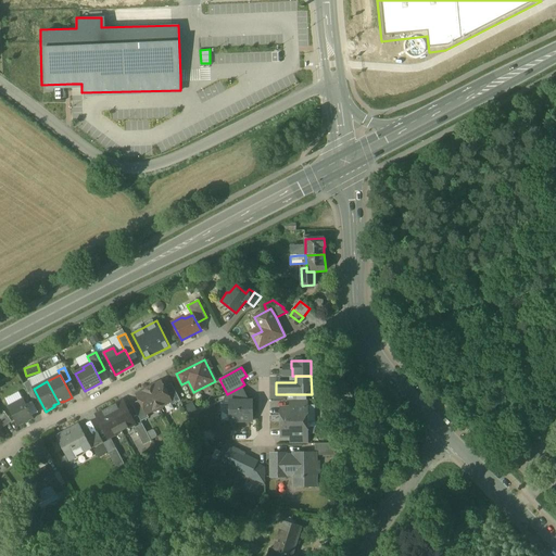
[(161,381),(149,388),(160,408),(172,402),(164,388),(161,381)]
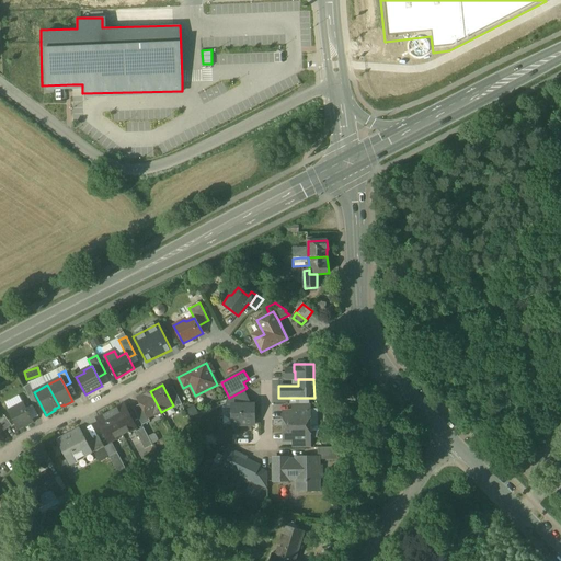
[(182,404),(173,387),(165,391),(173,405),(174,409),(182,404)]
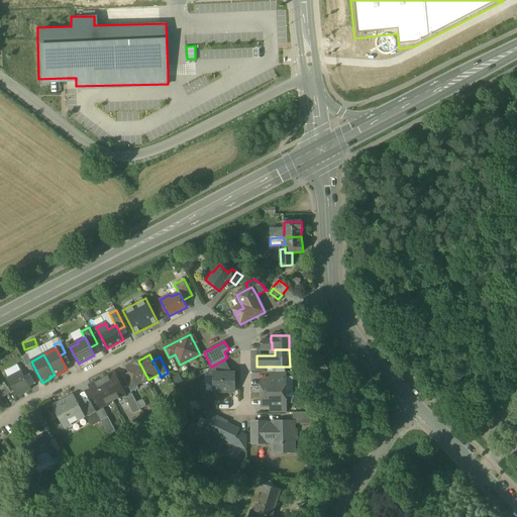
[(211,367),(209,368),(209,374),(214,374),(224,373),(224,359),(211,367)]
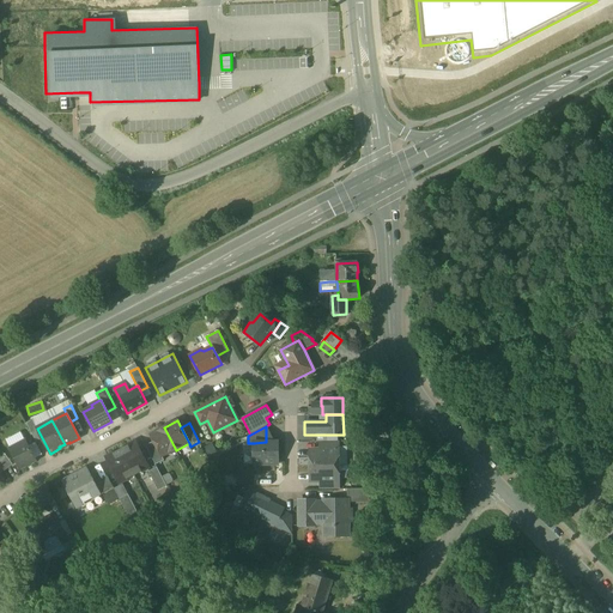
[(176,450),(164,428),(150,435),(153,442),(162,457),(176,450)]
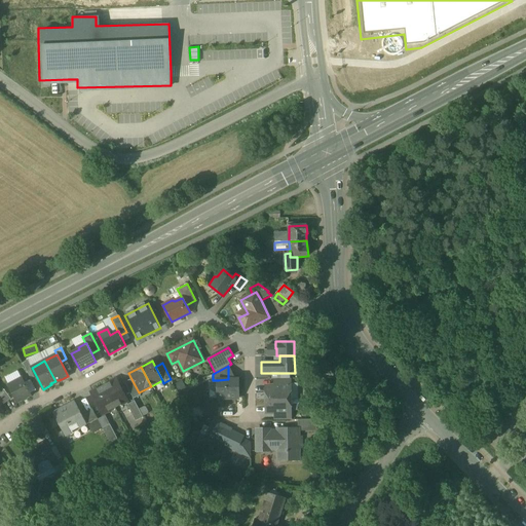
[(22,378),(8,385),(17,403),(31,396),(22,378)]
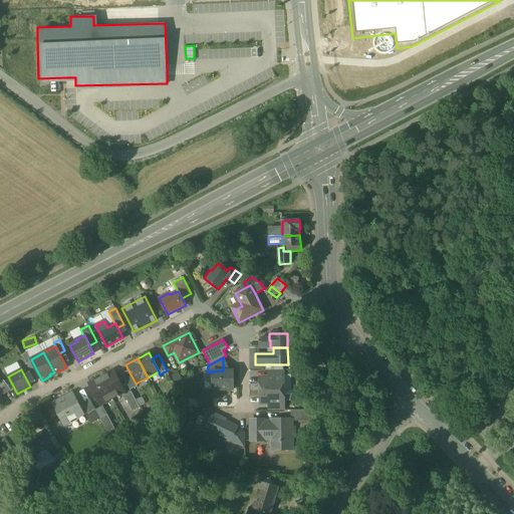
[(113,370),(101,377),(112,399),(124,392),(113,370)]
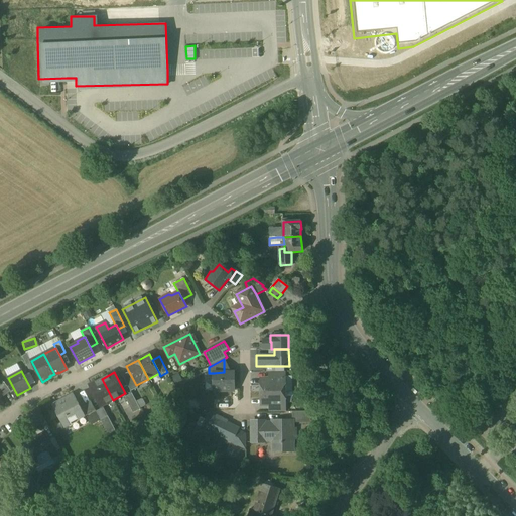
[(136,385),(129,372),(123,375),(131,391),(138,388),(136,385)]
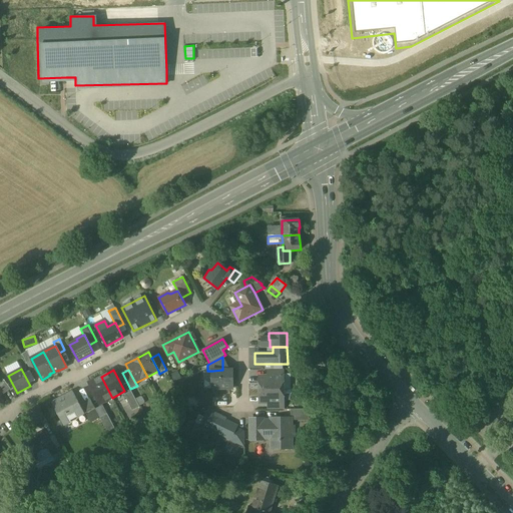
[(222,370),(212,371),(212,389),(232,389),(232,370),(222,370)]
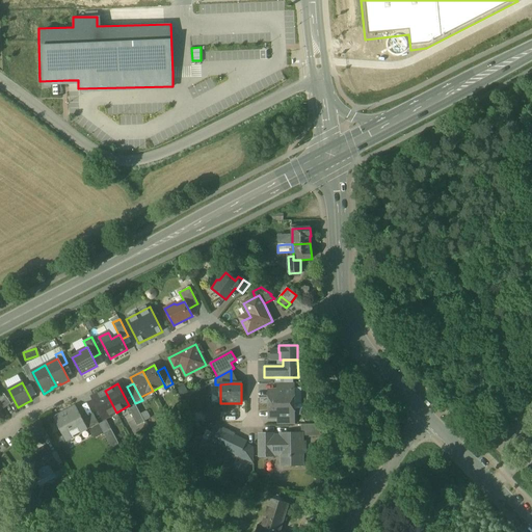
[(105,391),(91,397),(103,419),(116,413),(105,391)]
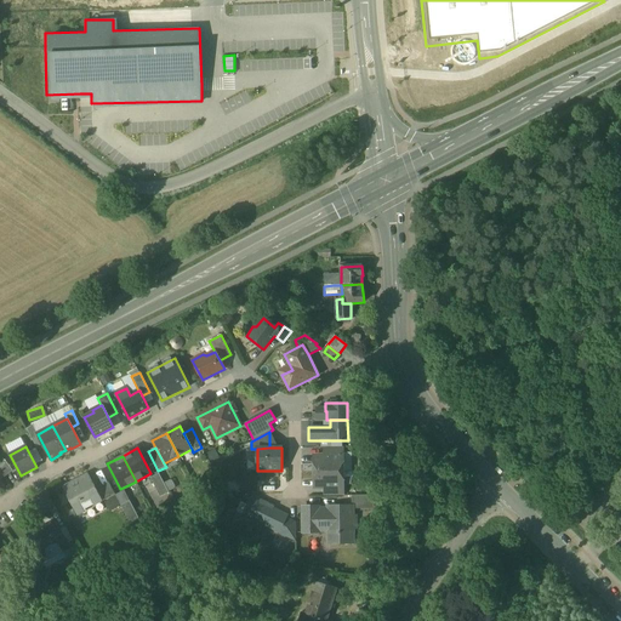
[(343,472),(342,456),(336,456),(314,456),(314,462),(313,463),(313,472),(343,472)]
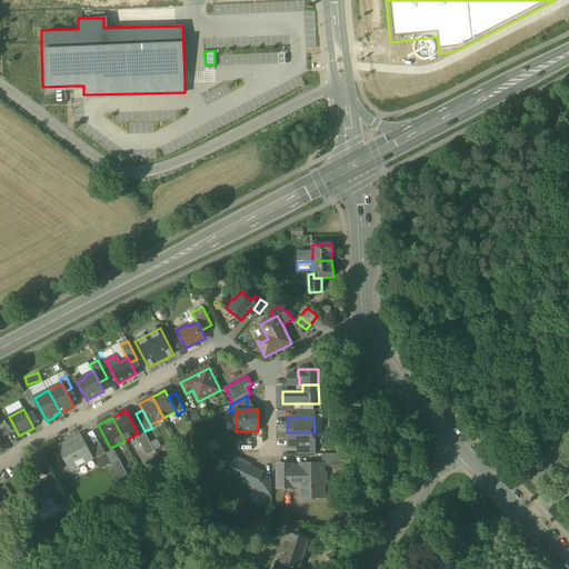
[(0,425),(0,428),(5,436),(5,435),(10,431),(5,422),(0,425)]
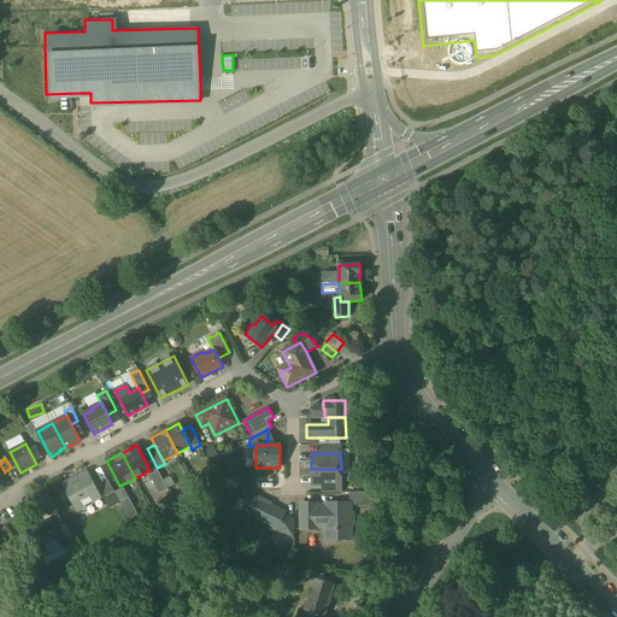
[(341,485),(341,469),(311,469),(311,476),(312,479),(312,485),(334,485),(341,485)]
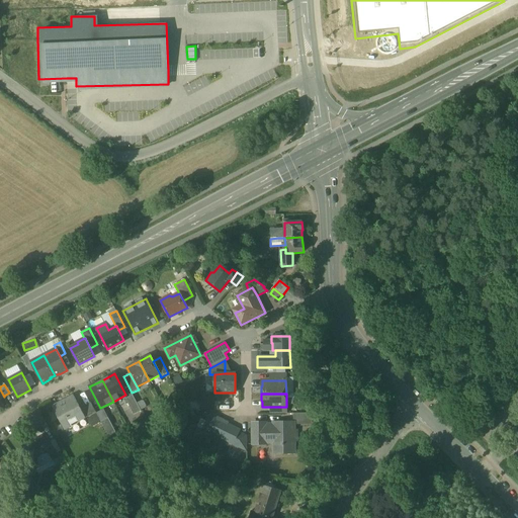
[(141,411),(133,395),(125,399),(134,415),(141,411)]
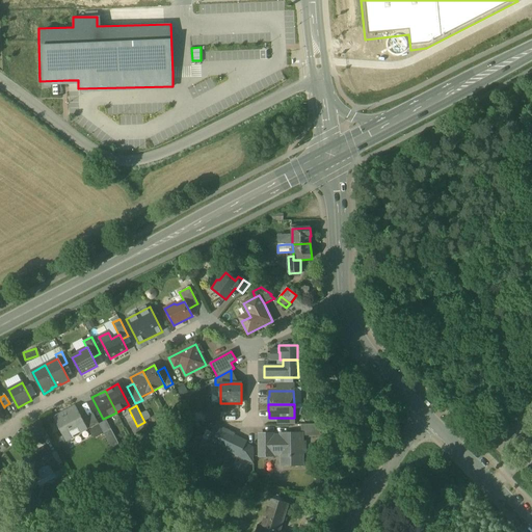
[(70,414),(65,416),(63,411),(53,418),(67,442),(74,437),(73,436),(87,429),(76,407),(69,411),(70,414)]
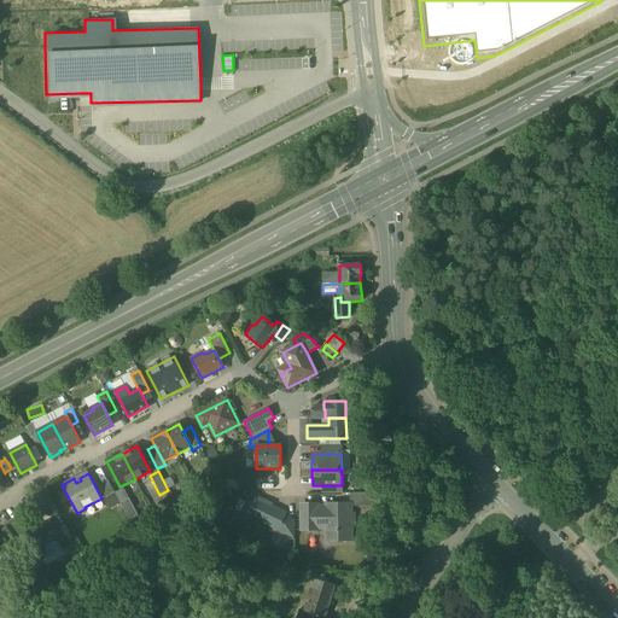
[(372,493),(360,493),(360,503),(372,503),(372,493)]
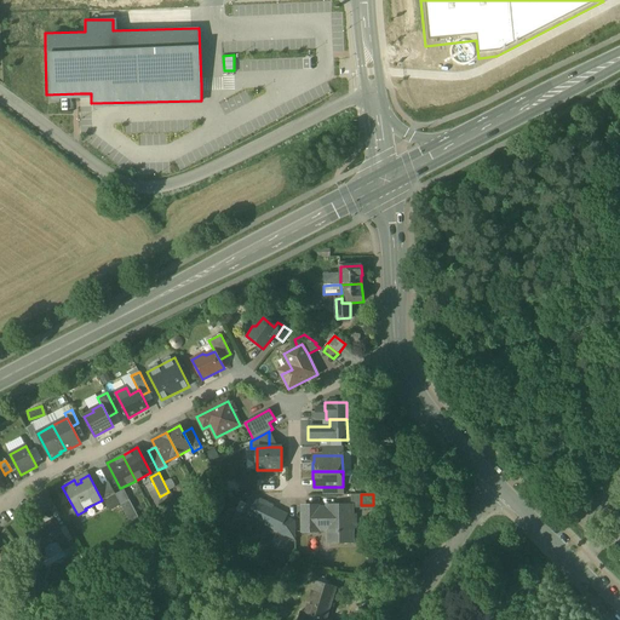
[(287,515),(268,505),(269,504),(267,503),(267,501),(260,499),(259,499),(257,498),(253,506),(247,504),(242,515),(279,533),(286,517),(287,515)]
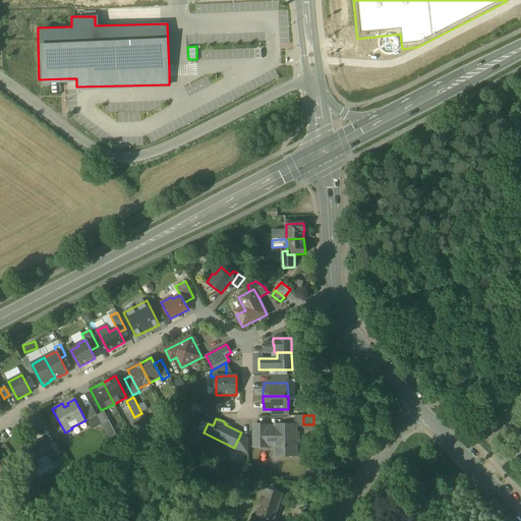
[(109,420),(102,424),(110,441),(117,437),(109,420)]
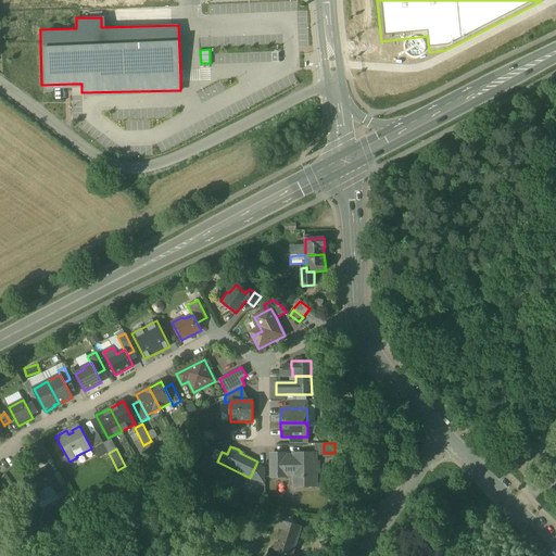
[(286,454),(272,454),(272,467),(286,467),(286,457),(286,454)]
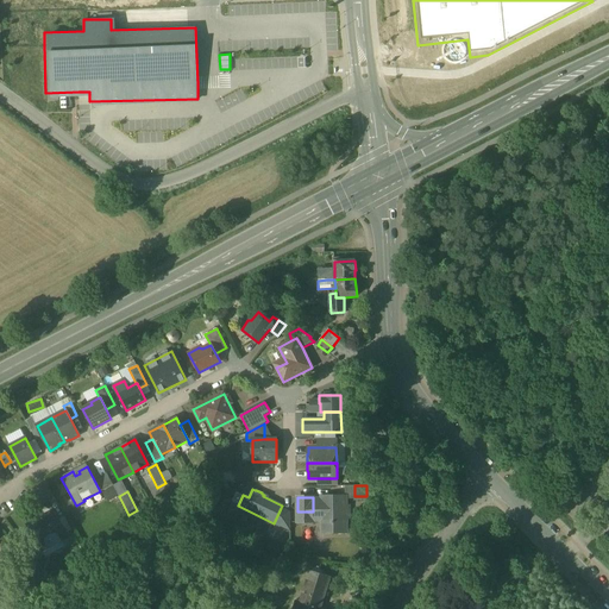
[(345,507),(345,497),(322,497),(322,501),(313,501),(313,512),(313,520),(322,520),(322,533),(346,533),(345,519),(349,519),(349,507),(345,507)]
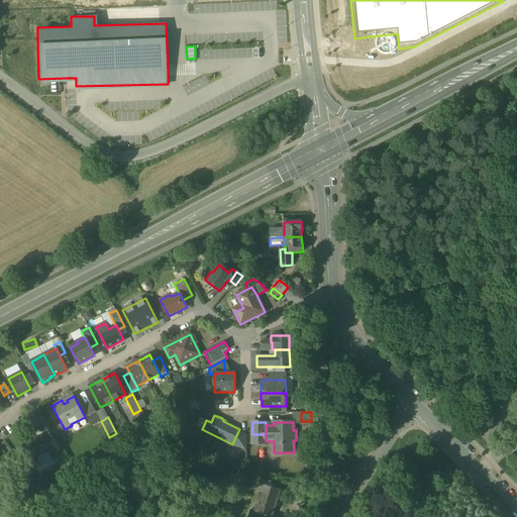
[(246,435),(238,431),(232,444),(246,450),(246,435)]
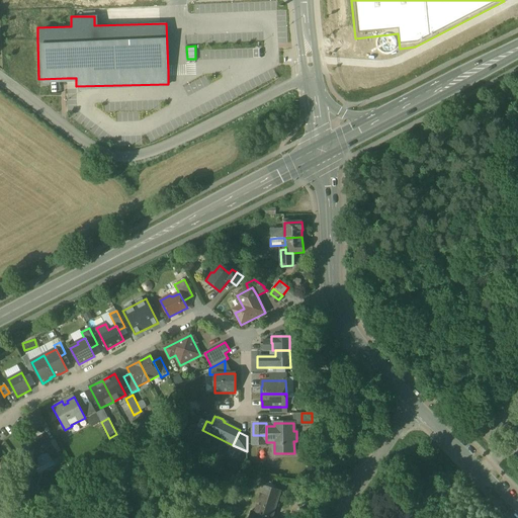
[(266,435),(253,435),(253,444),(266,444),(266,442),(266,435)]
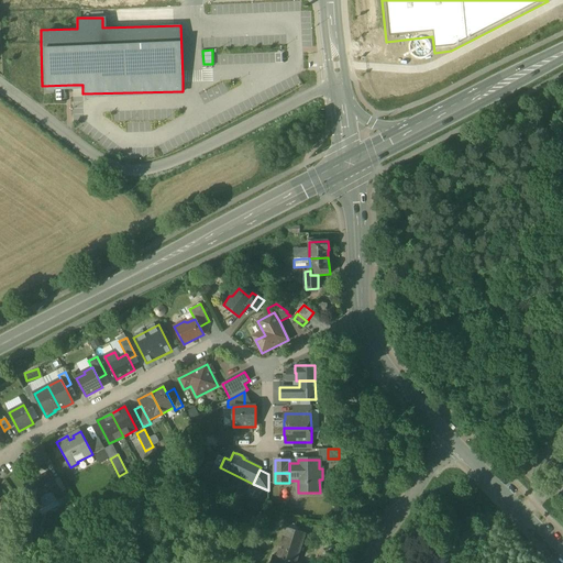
[(52,476),(41,483),(39,479),(34,483),(35,485),(28,489),(36,506),(44,501),(45,505),(54,500),(53,497),(61,493),(52,476)]
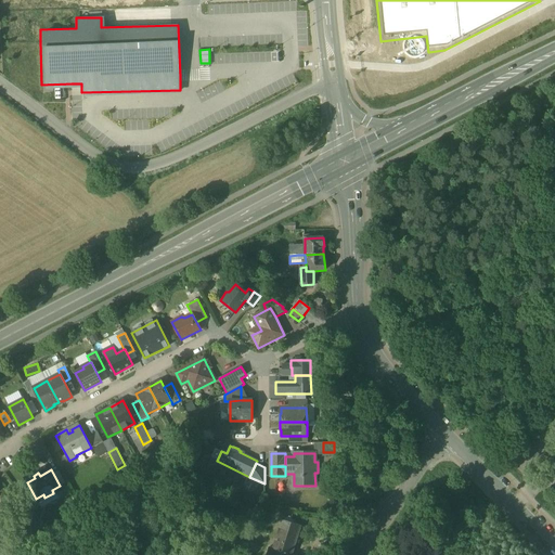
[(14,499),(11,493),(0,501),(4,506),(14,499)]
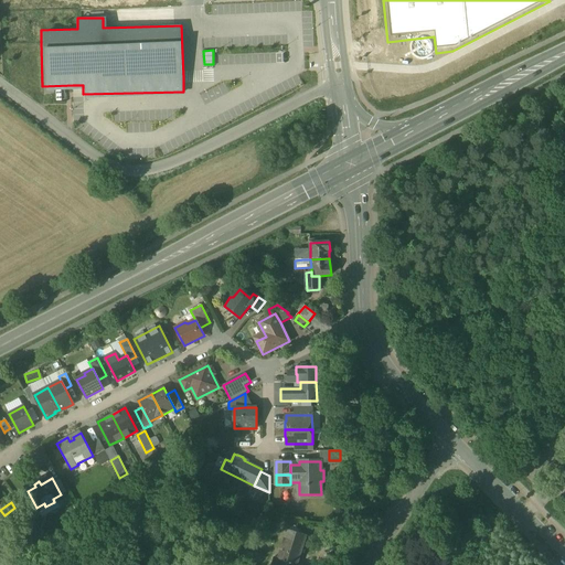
[(14,508),(4,515),(8,521),(19,512),(16,508),(14,508)]
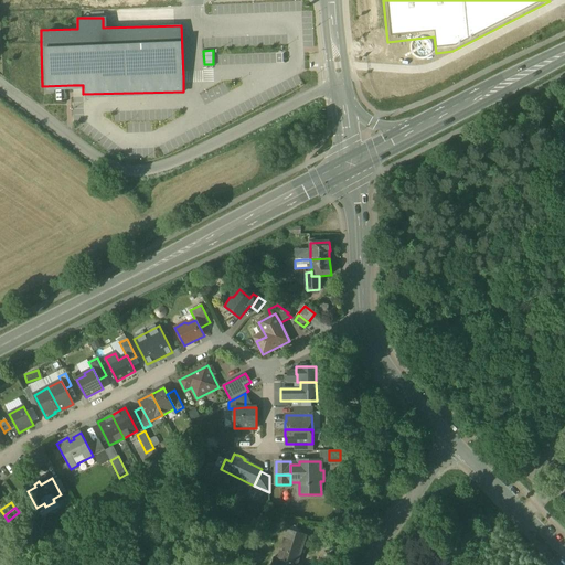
[(19,512),(8,521),(12,525),(22,518),(19,513),(19,512)]
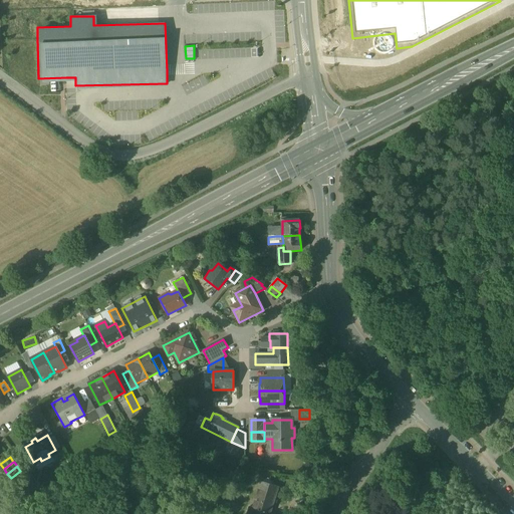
[(261,482),(252,508),(248,507),(245,513),(268,513),(269,513),(278,487),(261,482)]
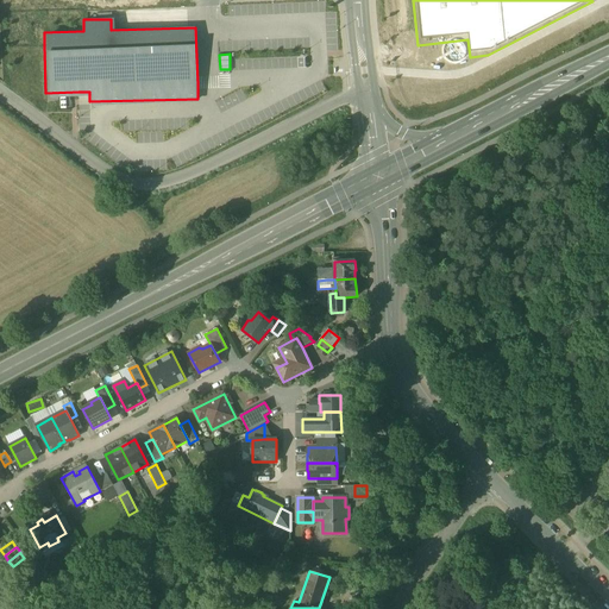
[(38,586),(27,595),(31,601),(43,592),(38,586)]
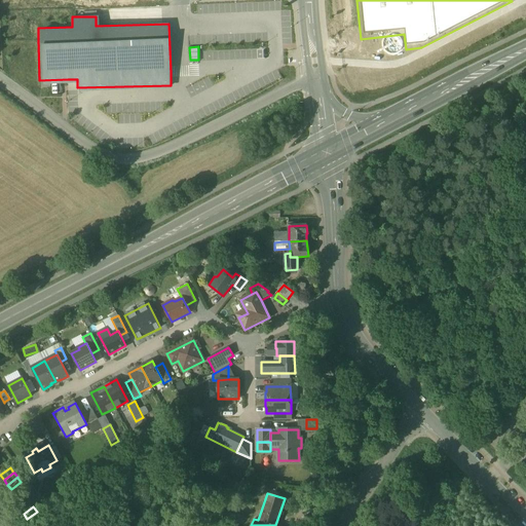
[(37,512),(27,519),(30,523),(40,516),(37,512)]
